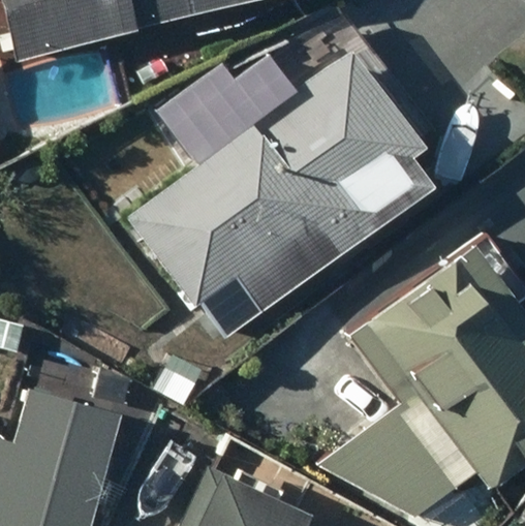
[(1,0),(19,63),(249,0),(1,0)]
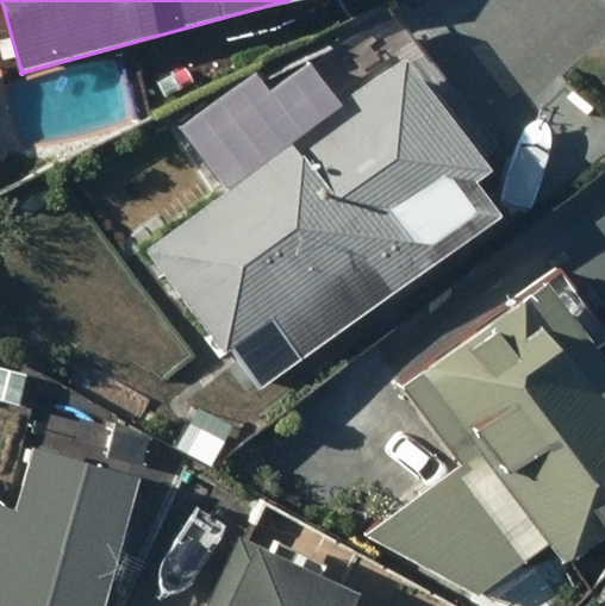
[(251,86),(184,135),(225,192),(150,247),(226,351),(272,318),(300,357),(455,245),(449,237),(476,217),(459,192),(491,168),(409,55),(291,141),(251,86)]
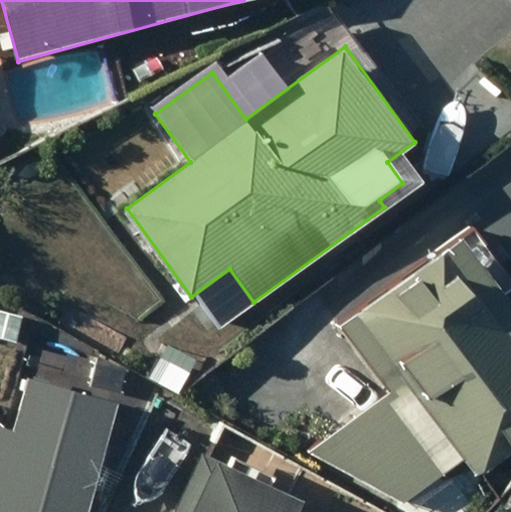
[(390,391),(313,453),(403,501),(464,455),(480,476),(510,451),(510,306),(505,299),(510,295),(510,282),(473,234),(345,335),(390,391)]
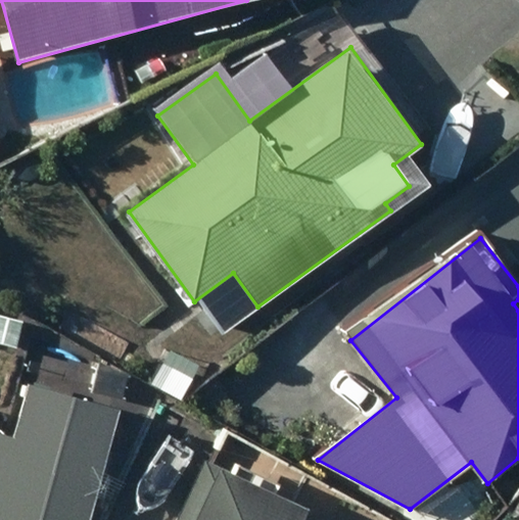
[(0,313),(0,344),(17,348),(22,318),(0,313)]
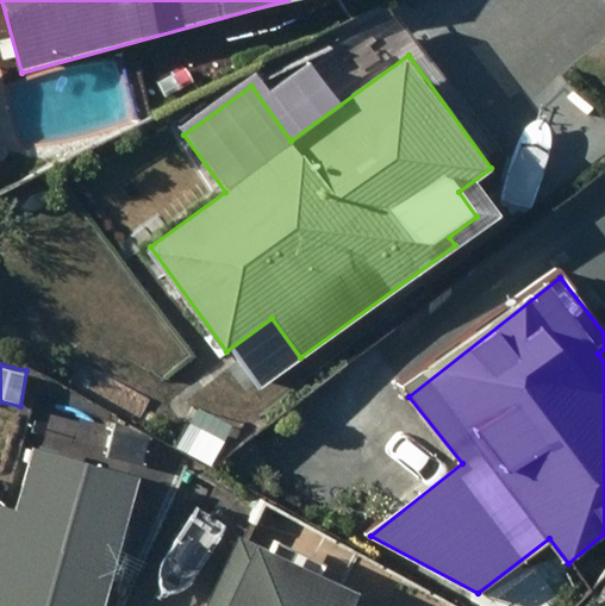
[(108,455),(145,466),(154,436),(117,425),(108,455)]
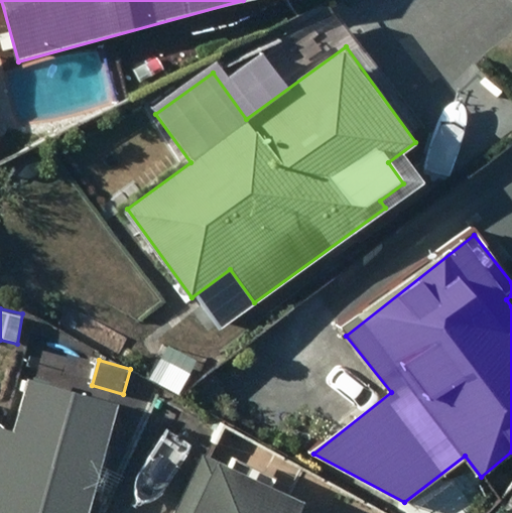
[(0,433),(0,512),(90,512),(117,406),(27,383),(13,437),(0,433)]
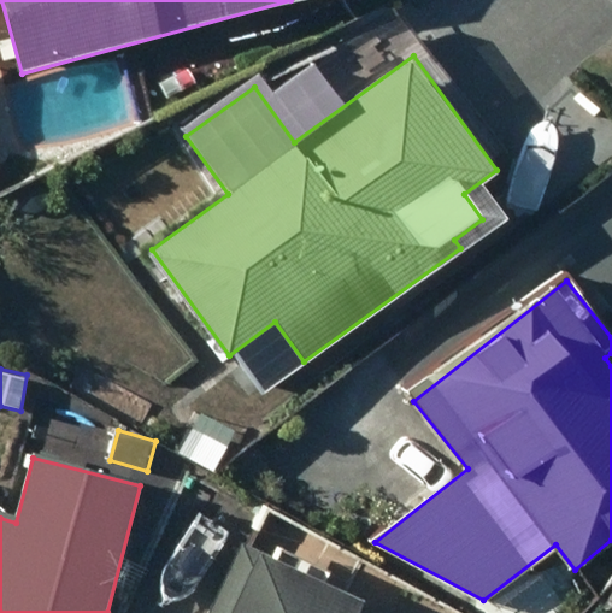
[(351,612),(358,597),(328,583),(333,572),(292,553),(287,561),(242,541),(209,612),(351,612)]
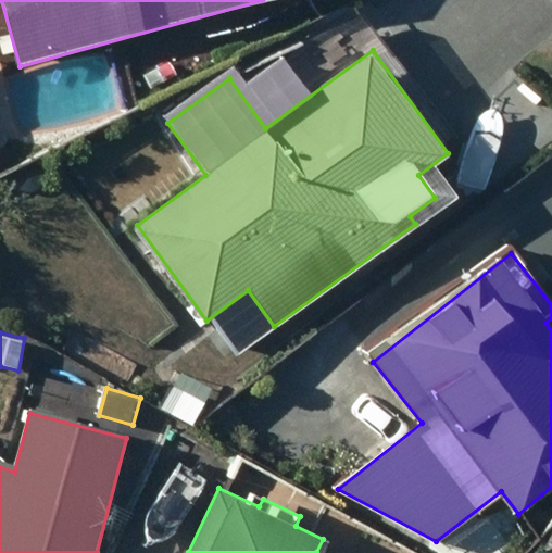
All buildings are outlined.
